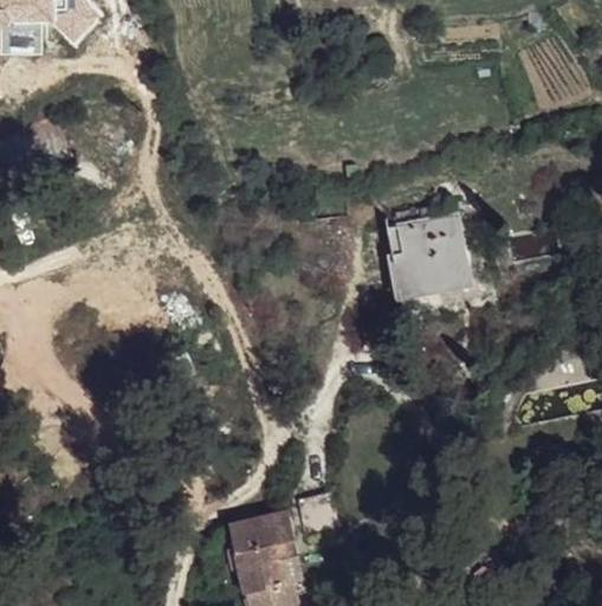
[(416,207),(419,218),(448,213),(446,202),(416,207)]
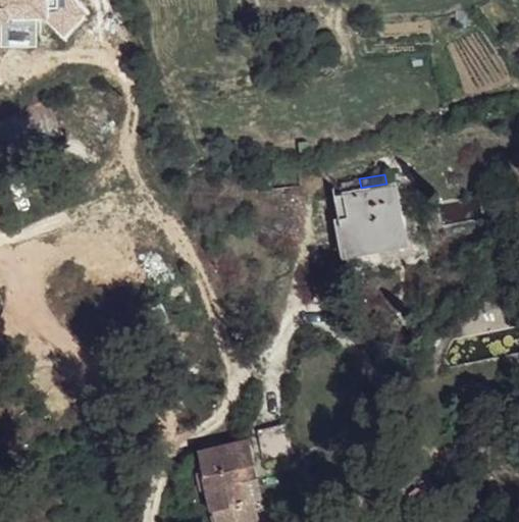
[(379,242),(343,249),(336,217),(332,218),(340,258),(406,246),(393,181),(386,184),(397,232),(378,237),(379,242)]
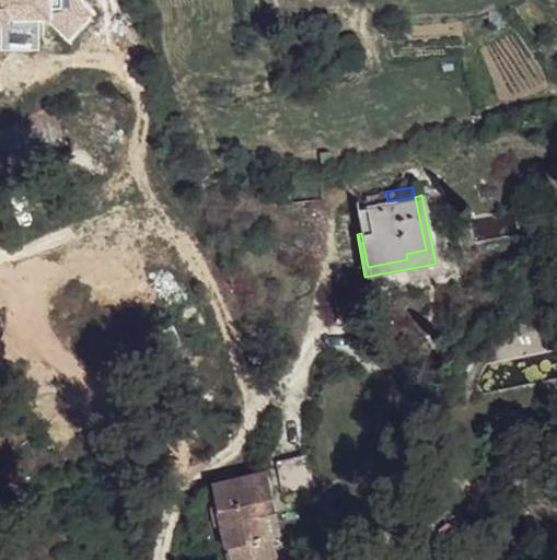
[(387,201),(356,208),(361,233),(368,267),(407,259),(406,254),(426,249),(415,197),(387,201)]
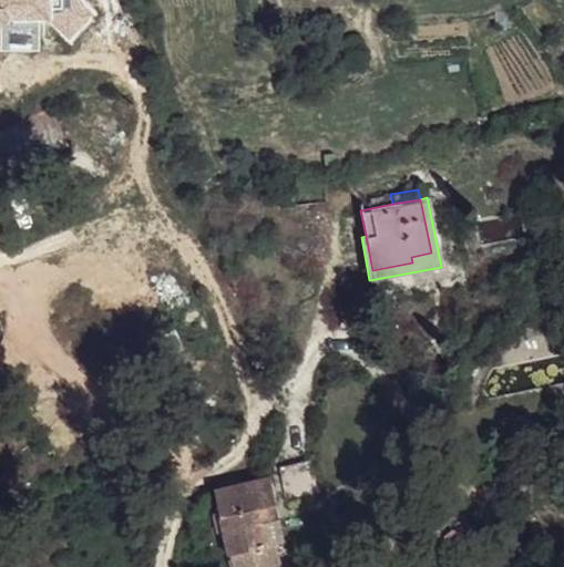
[(563,332),(563,329),(551,331),(555,350),(563,348),(563,332)]
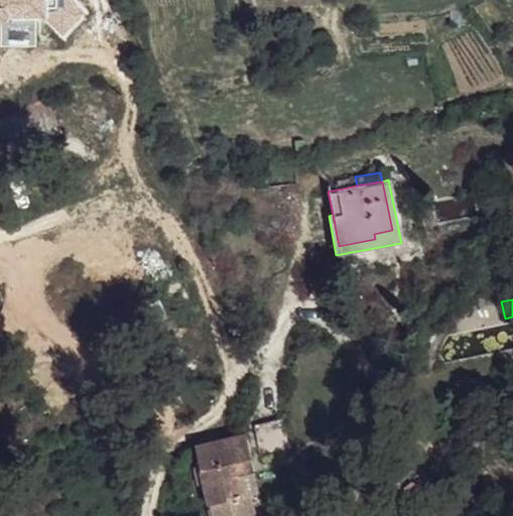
[(234,313),(229,314),(233,326),(239,324),(234,313)]
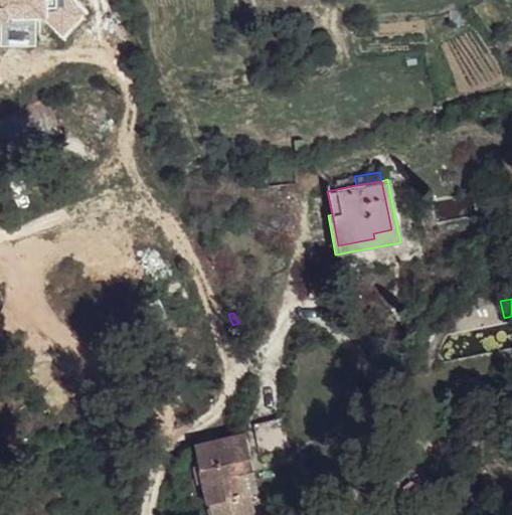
[(252,431),(257,457),(287,452),(281,420),(251,425),(252,431)]
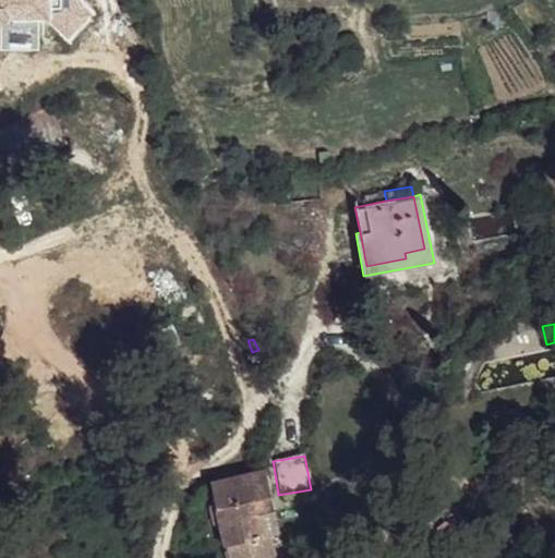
[(251,501),(270,497),(264,469),(208,482),(214,505),(218,523),(222,546),(258,538),(251,501)]
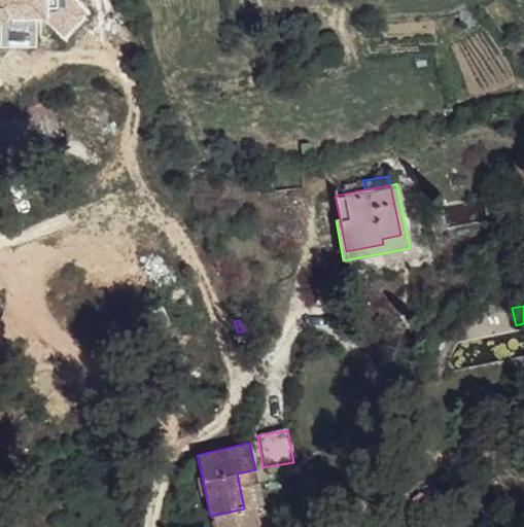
[(237,473),(244,508),(254,506),(249,484),(258,482),(255,469),(237,473)]
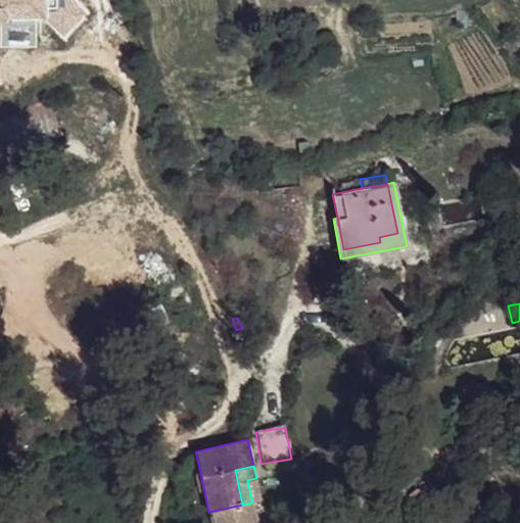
[(193,473),(197,491),(204,490),(200,473),(193,473)]
